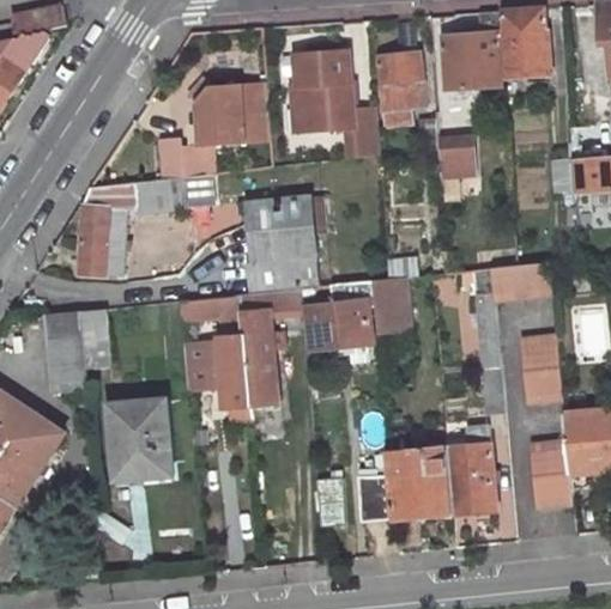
[(0,36),(73,19),(67,0),(53,0),(14,7),(17,14),(0,18),(0,36)]
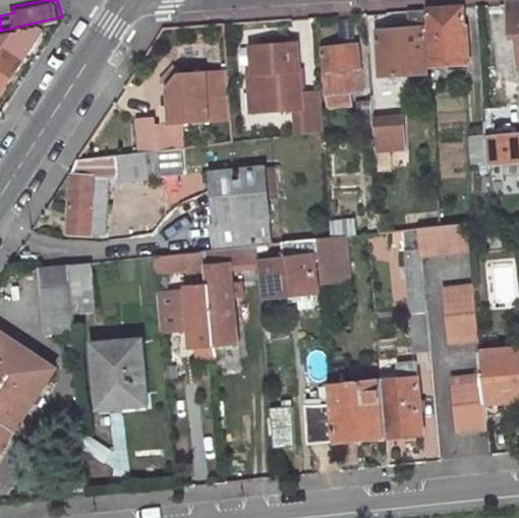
[(518,5),(508,6),(511,40),(516,39),(518,70),(518,5)]
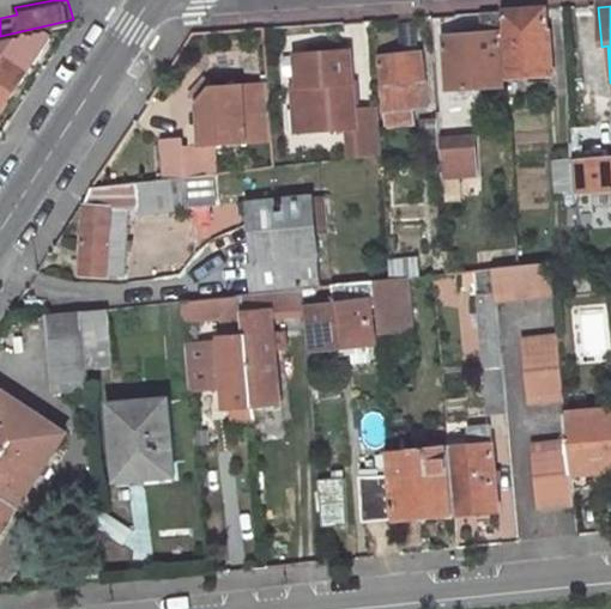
[(482,34),(443,36),(447,89),(501,85),(496,12),(481,13),(482,34)]
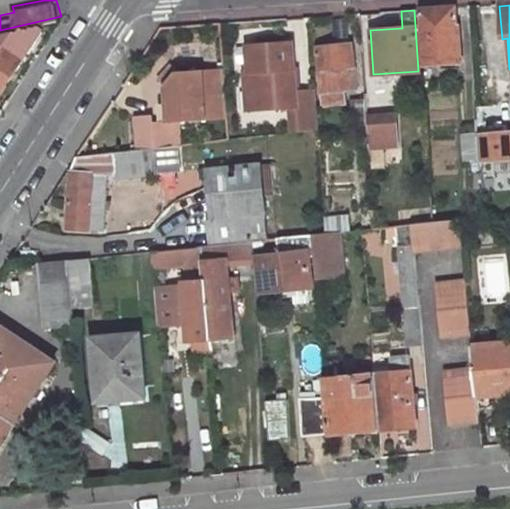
[(421,64),(459,62),(458,39),(455,39),(452,11),(418,13),(421,64)]
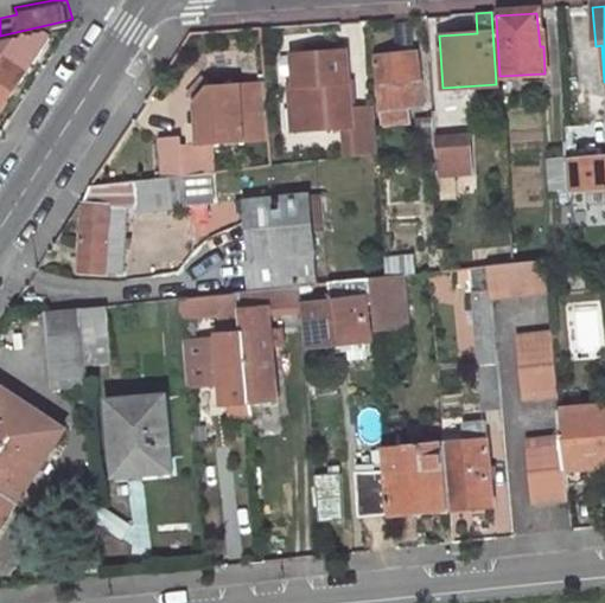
[(0,108),(32,58),(8,44),(6,47),(0,44),(0,108)]
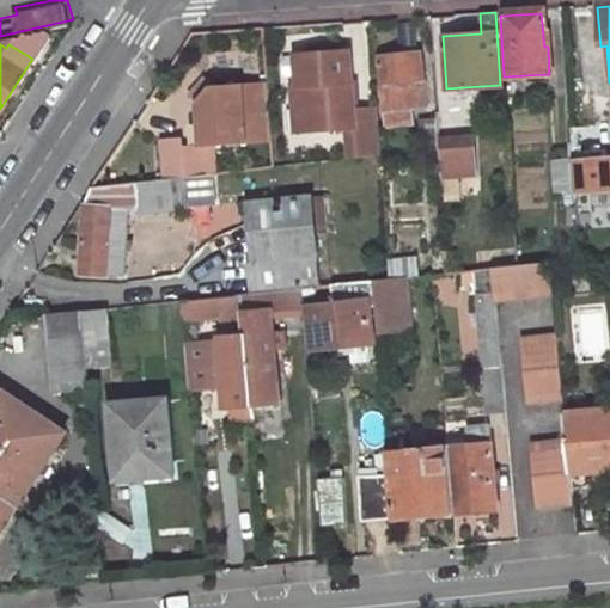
[(351,111),(345,53),(291,56),(293,86),(305,86),(309,131),(348,128),(352,128),(351,111)]
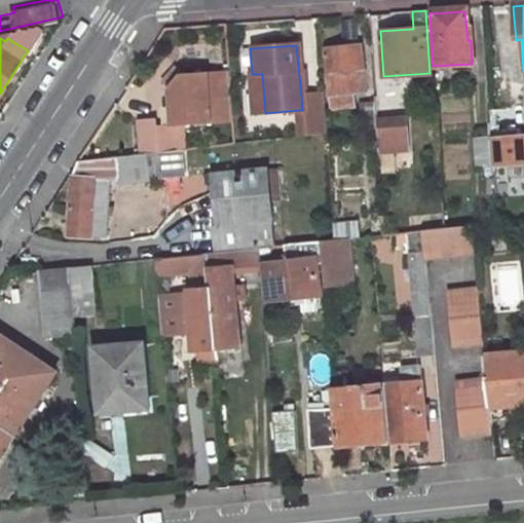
[(325,48),(329,95),(351,94),(359,94),(363,87),(360,46),(325,48)]
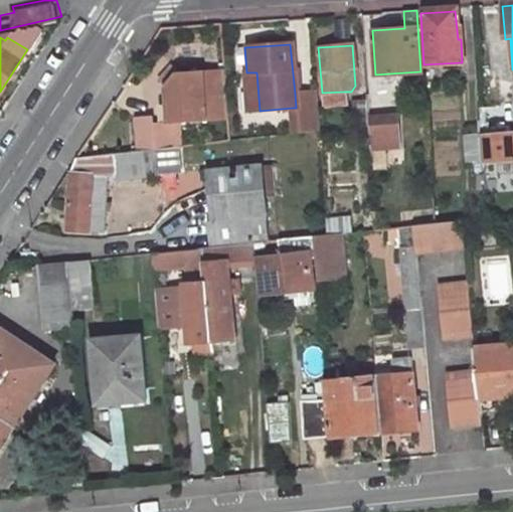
[(168,125),(227,121),(223,68),(180,71),(165,91),(168,125)]
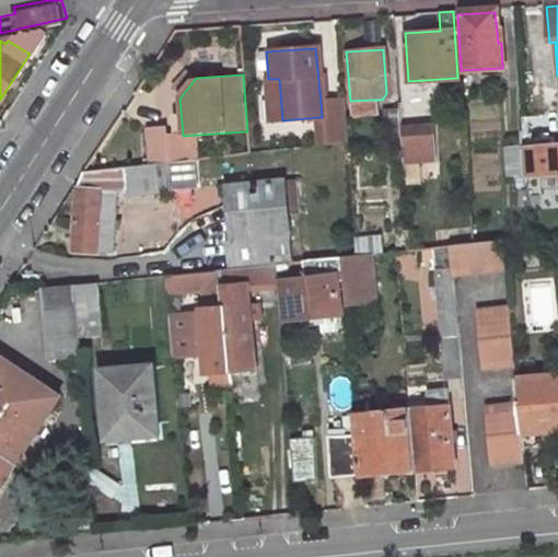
[(265,79),(269,122),(282,120),(279,79),(268,79),(265,79)]
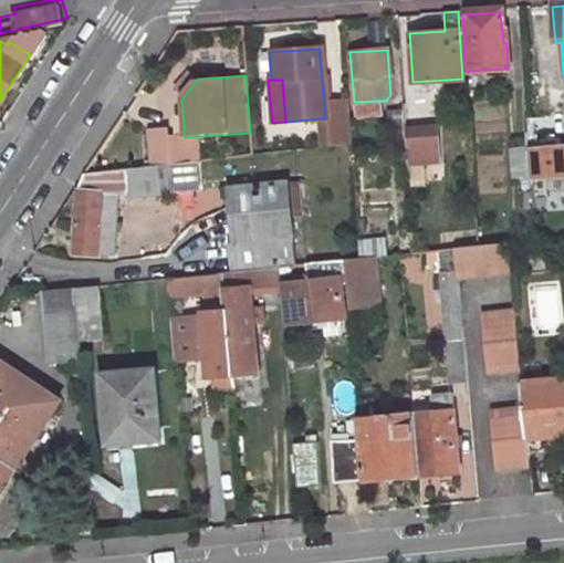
[(348,145),(345,101),(324,103),(325,118),(322,118),(325,147),(348,145)]
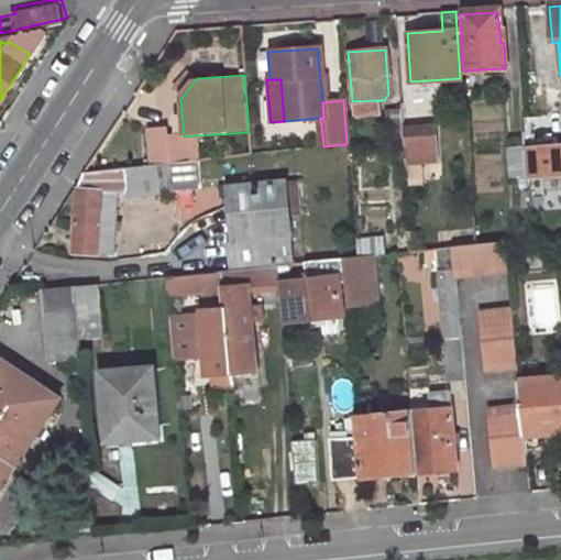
[(376,100),(352,101),(354,116),(378,114),(376,100)]
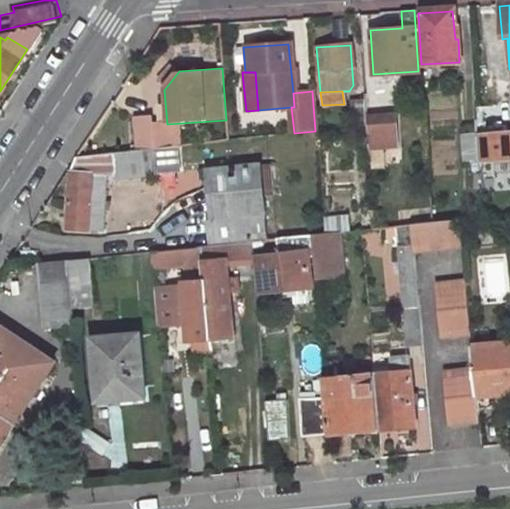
[(363,95),(353,96),(354,120),(364,119),(364,117),(363,95)]
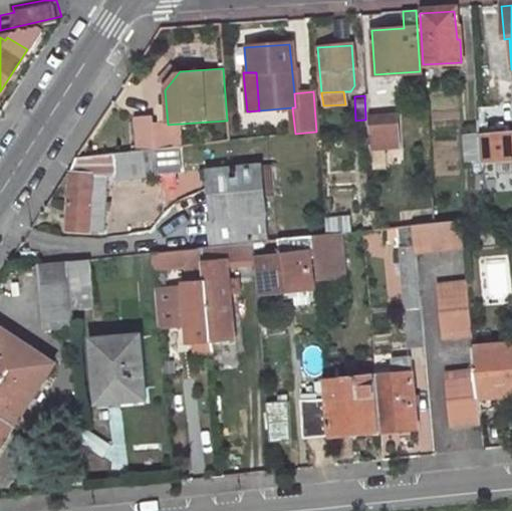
[(399,115),(365,117),(365,119),(366,147),(401,145),(399,115)]
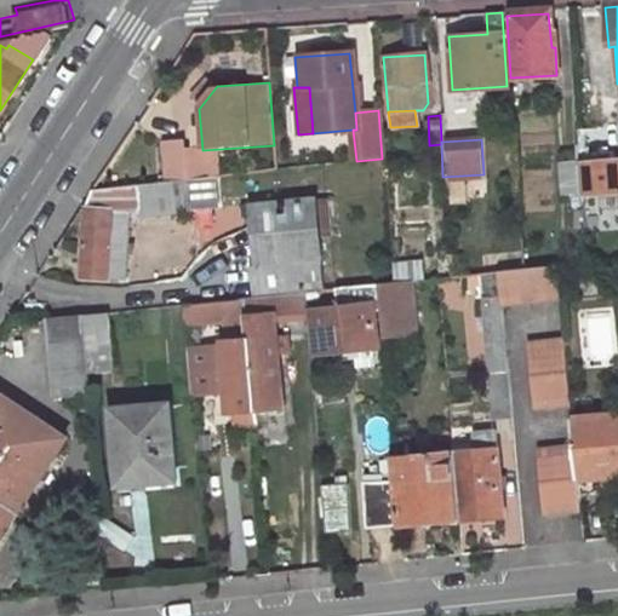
[(581,203),(617,200),(617,157),(611,159),(611,151),(587,153),(585,148),(577,148),(578,162),(581,203)]
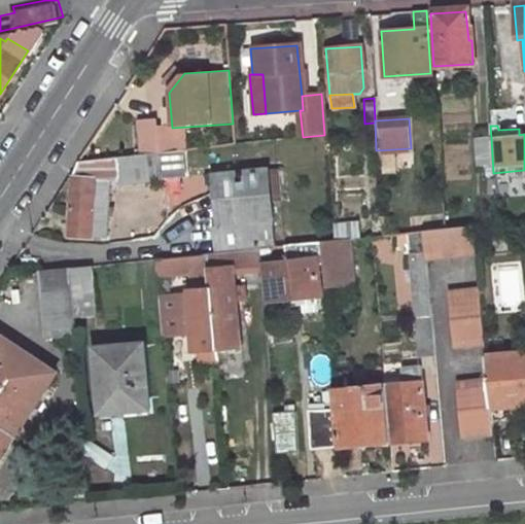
[(491,138),(471,139),(475,174),(493,173),(491,138)]
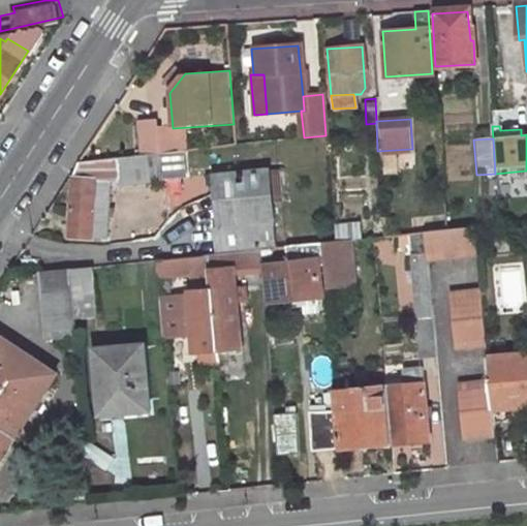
[(159,153),(80,162),(73,179),(67,238),(105,240),(110,192),(95,190),(96,180),(112,181),(118,182),(118,185),(162,181),(159,153)]
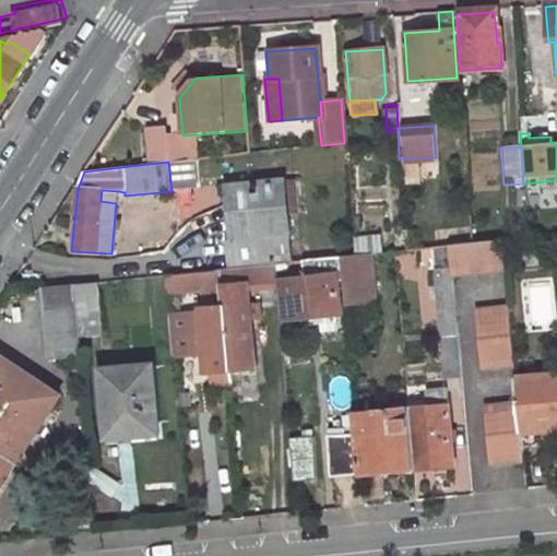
[(282,179),(227,185),(235,268),(289,262),(282,179)]
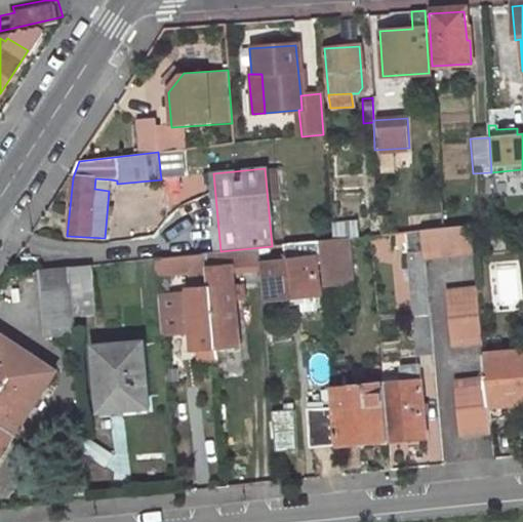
[(109,191),(111,179),(95,178),(94,189),(109,191)]
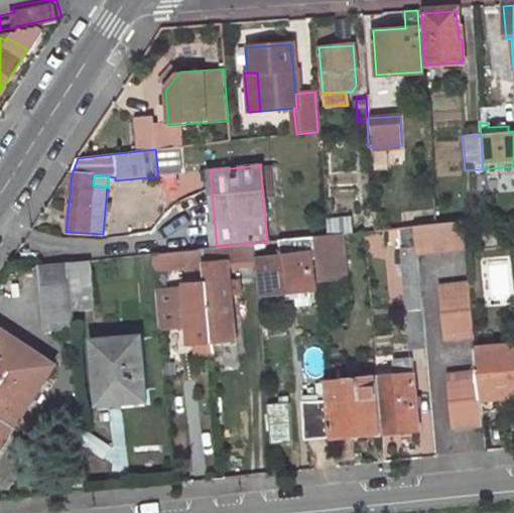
[(444,222),(442,203),(432,204),(433,209),(434,223),(444,222)]
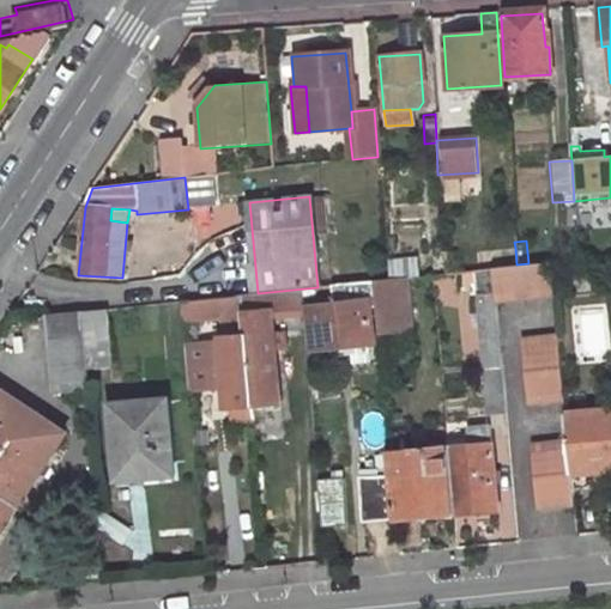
[(515,248),(491,250),(492,267),(516,265),(515,248)]
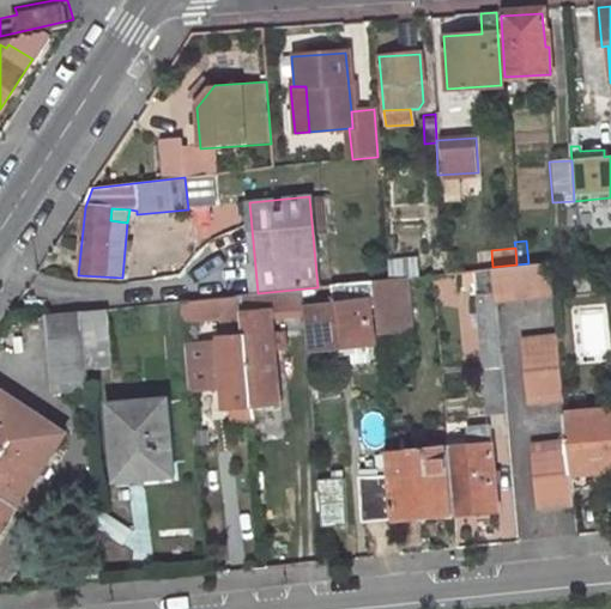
[(442,249),(431,249),(434,273),(445,272),(442,249)]
